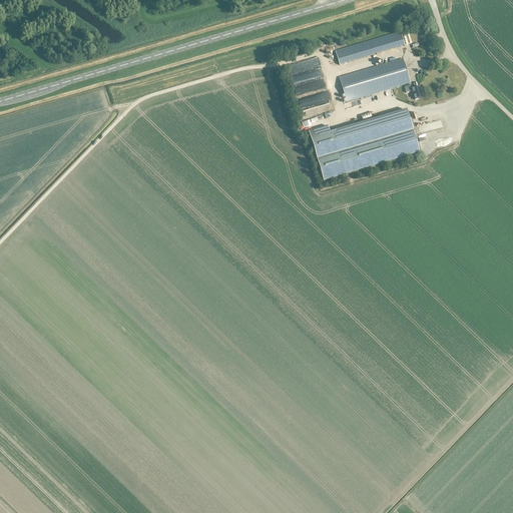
[(397,48),(404,46),(400,32),(393,35),(397,48)]
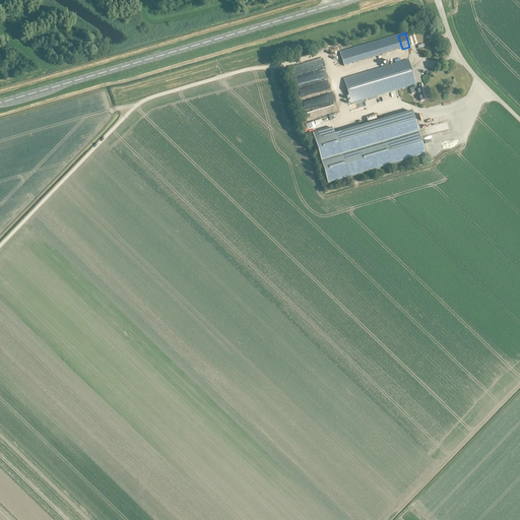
[(402,49),(398,36),(345,51),(350,65),(402,49)]
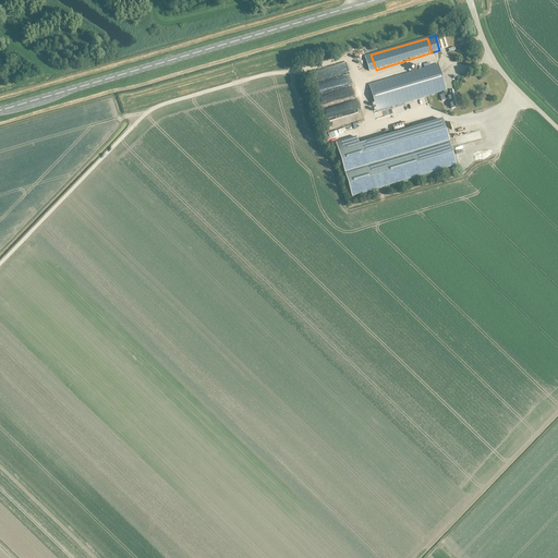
[(368,72),(376,70),(371,55),(364,57),(368,72)]
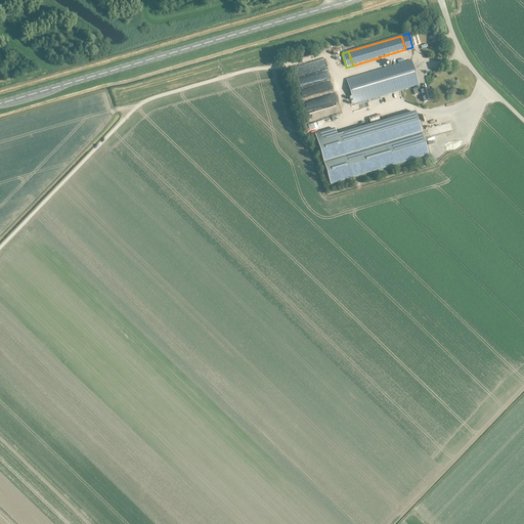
[(354,104),(417,86),(418,86),(419,85),(411,60),(347,80),(354,104)]
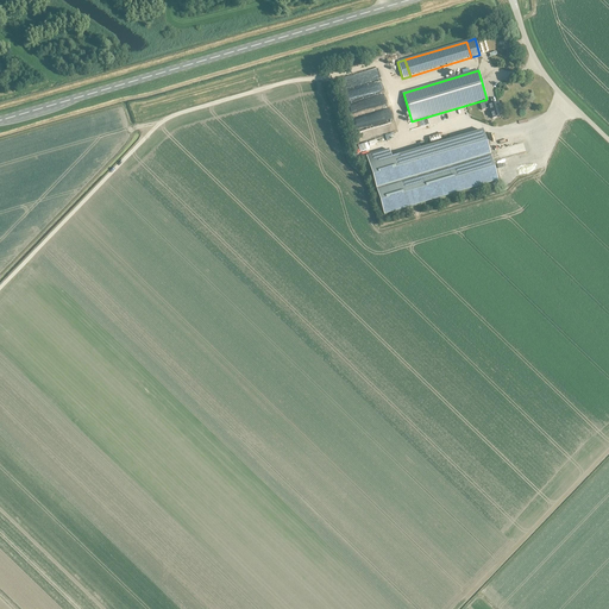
[(378,82),(343,90),(345,102),(381,94),(378,82)]
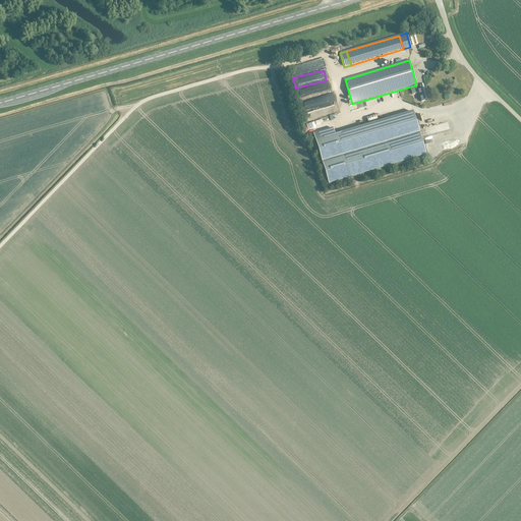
[(309,95),(331,90),(329,82),(307,87),(309,95)]
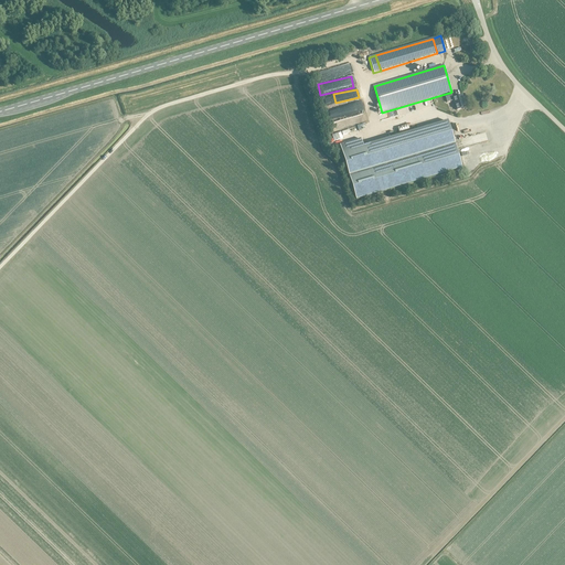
[(450,93),(449,93),(449,95),(445,96),(447,103),(454,100),(457,110),(466,108),(462,96),(454,98),(451,94),(450,93)]
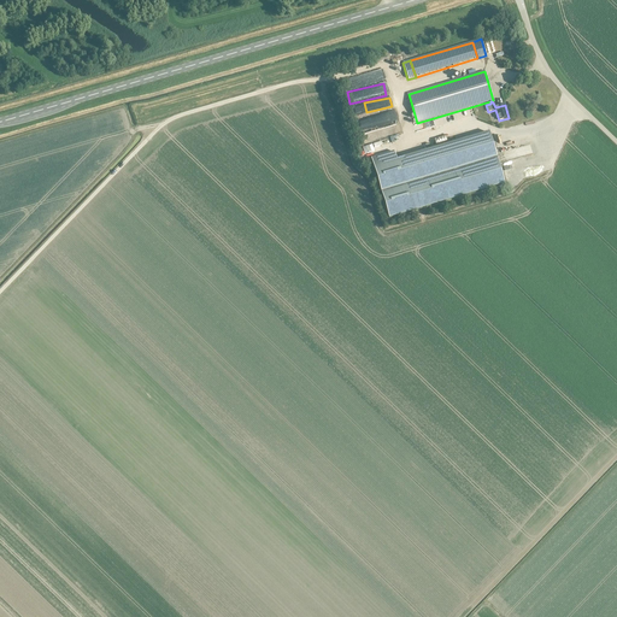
[(364,145),(389,135),(386,125),(360,135),(364,145)]
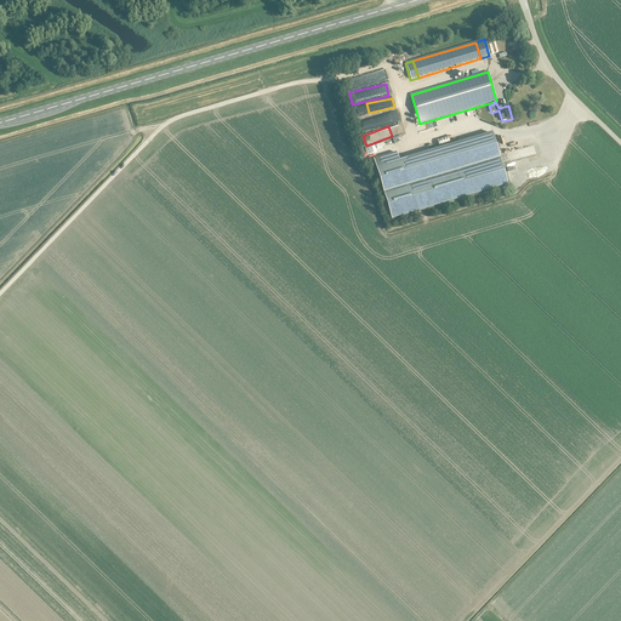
[(508,187),(493,134),(399,161),(397,153),(374,160),(392,221),(508,187)]
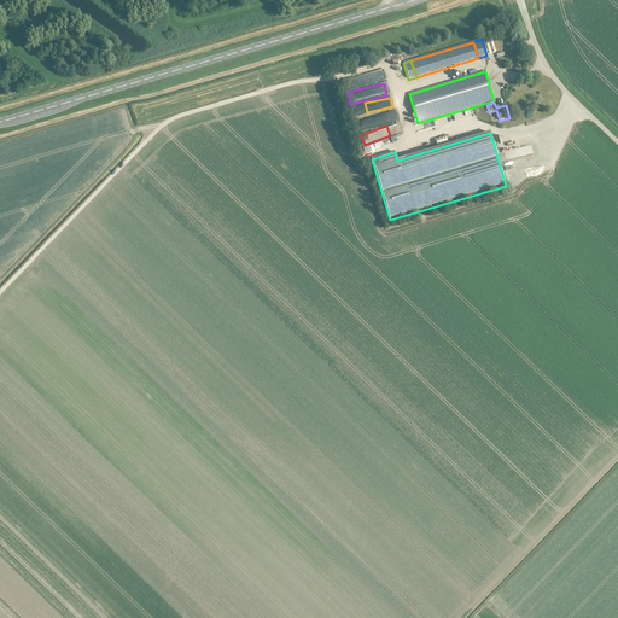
[(373,145),(363,149),(366,155),(375,152),(373,145)]
